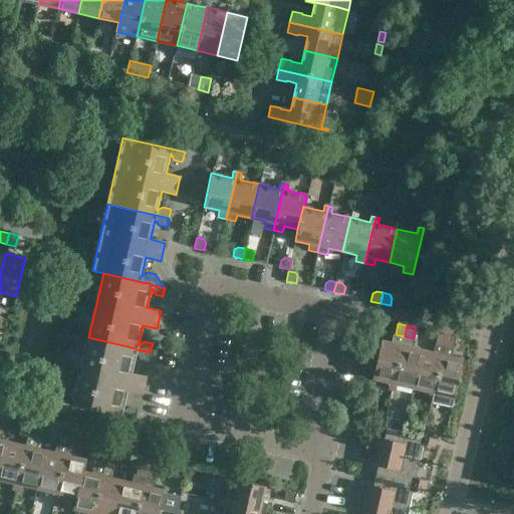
[(445,345),(447,334),(438,332),(435,343),(445,345)]
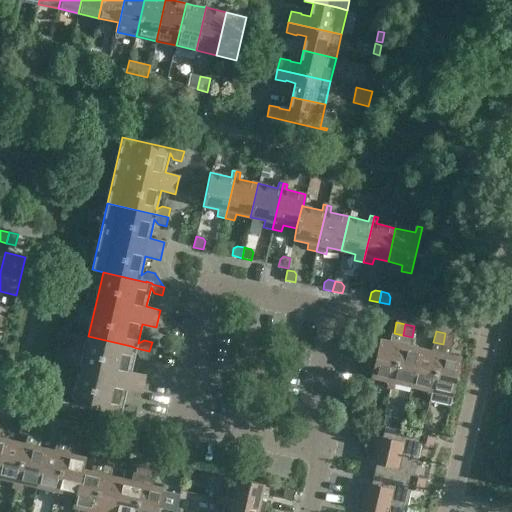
[(390,388),(400,344),(402,335),(394,333),(392,342),(379,339),(371,377),(388,381),(387,388),(390,388)]
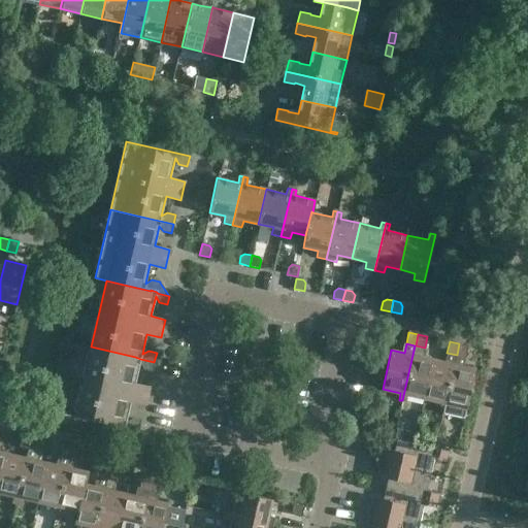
[(468,347),(459,343),(457,355),(465,357),(468,347)]
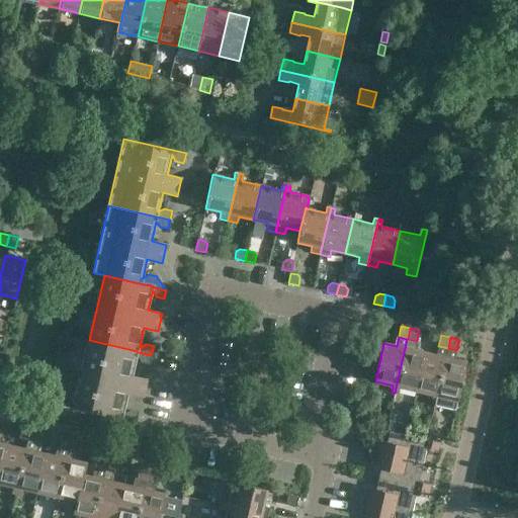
[(416,392),(425,352),(414,350),(417,341),(408,339),(407,339),(405,348),(395,393),(399,394),(400,387),(416,392)]
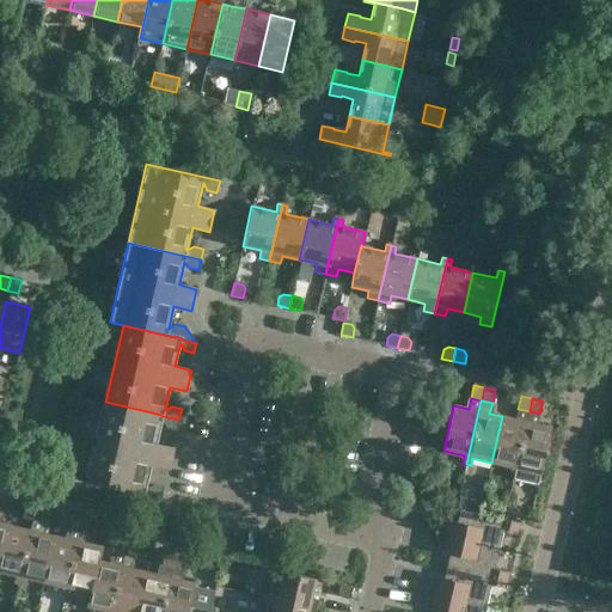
[(163,416),(157,414),(105,402),(87,482),(160,499),(163,487),(153,484),(146,489),(152,466),(169,470),(173,448),(157,444),(161,421),(166,428),(176,430),(178,420),(163,416)]
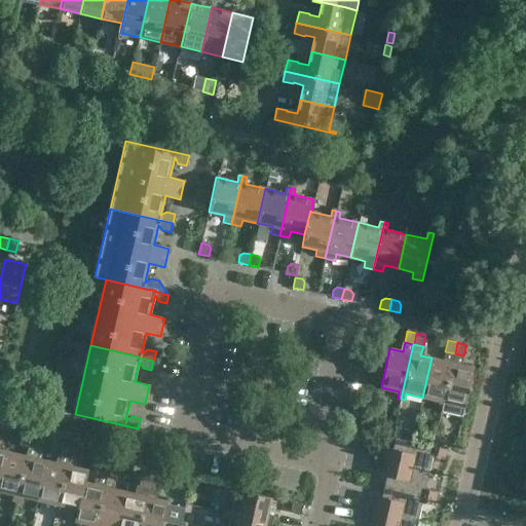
[(442,409),(453,363),(455,353),(445,351),(444,361),(431,358),(422,398),(440,402),(438,408),(442,409)]
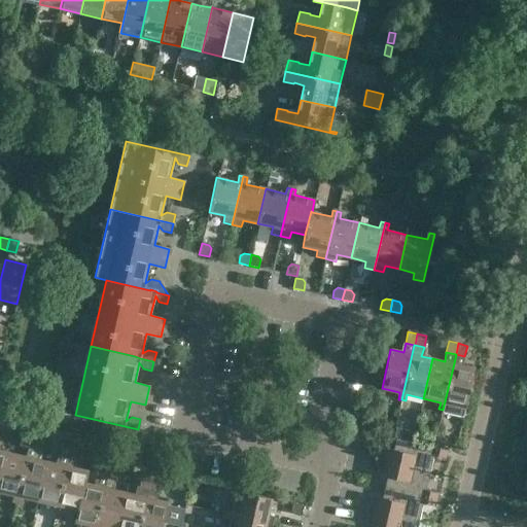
[(456,354),(454,363),(443,410),(443,413),(464,418),(475,369),(462,365),(464,356),(456,354)]
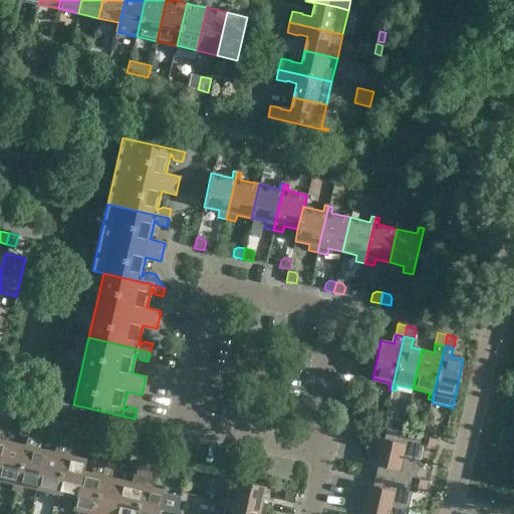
[(28,437),(30,426),(21,424),(19,435),(28,437)]
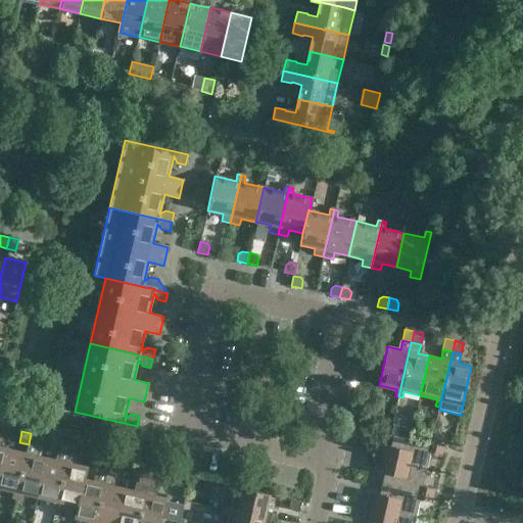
[(40,435),(31,433),(29,444),(38,446),(40,435)]
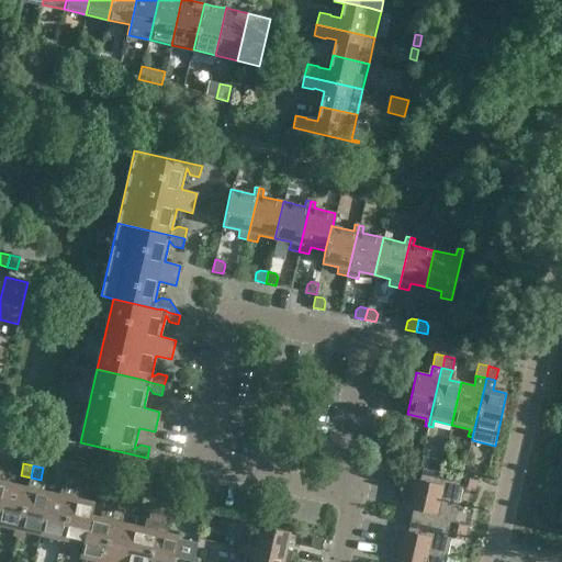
[(414,483),(411,493),(459,505),(462,486),(475,489),(478,481),(423,469),(418,485),(415,484),(415,483),(414,483)]
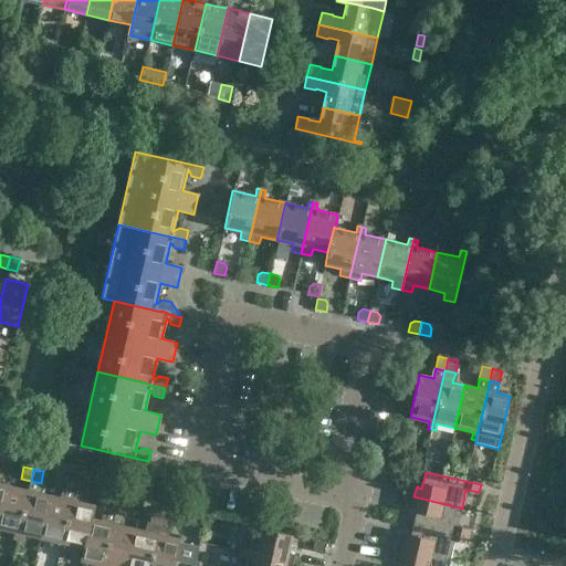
[(74,491),(77,479),(67,477),(64,489),(74,491)]
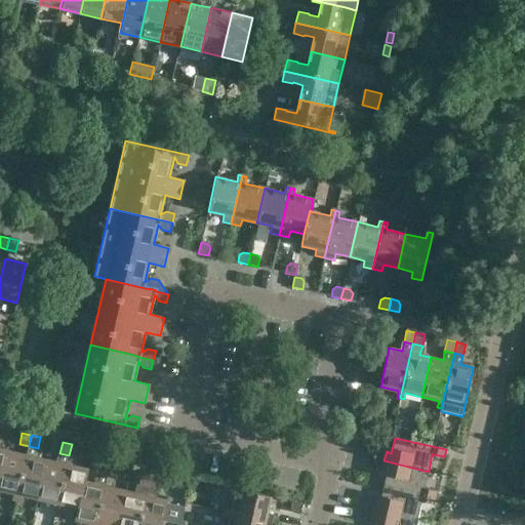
[(80,446),(72,444),(69,455),(78,457),(80,446)]
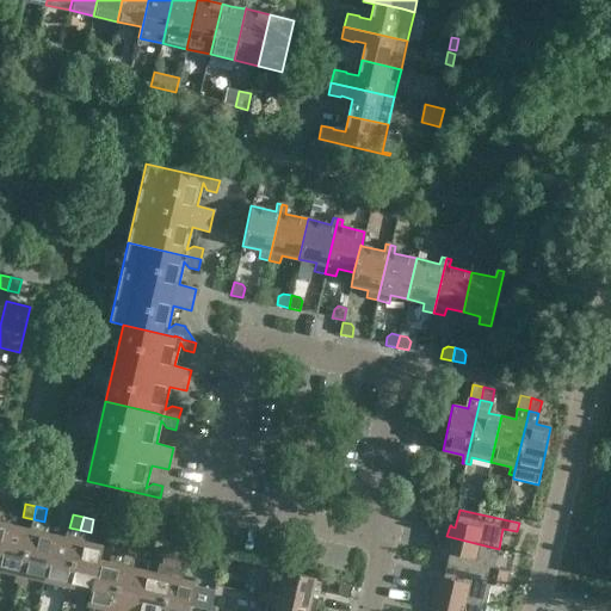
[(44,580),(55,535),(42,531),(44,522),(34,519),(30,529),(18,582),(22,584),(24,575),(44,580)]
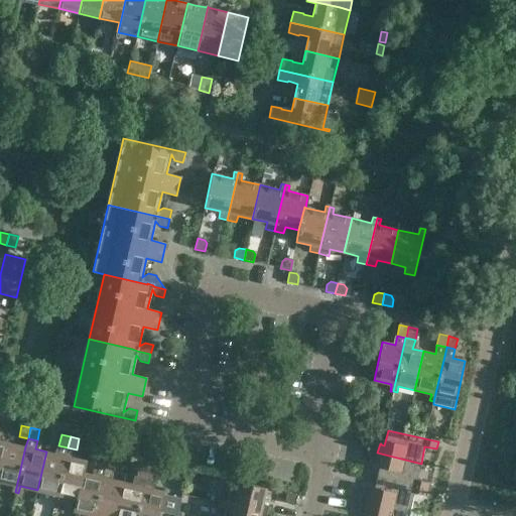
[(15,492),(25,446),(5,442),(0,464),(0,481),(13,485),(11,491),(15,492)]
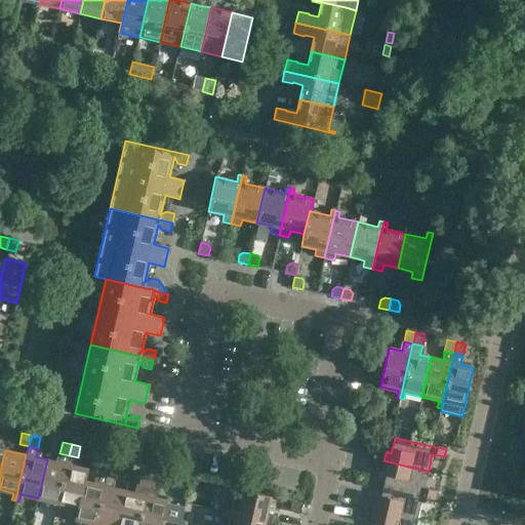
[(56,510),(67,465),(69,455),(59,453),(57,462),(47,459),(38,498),(54,502),(52,509),(56,510)]
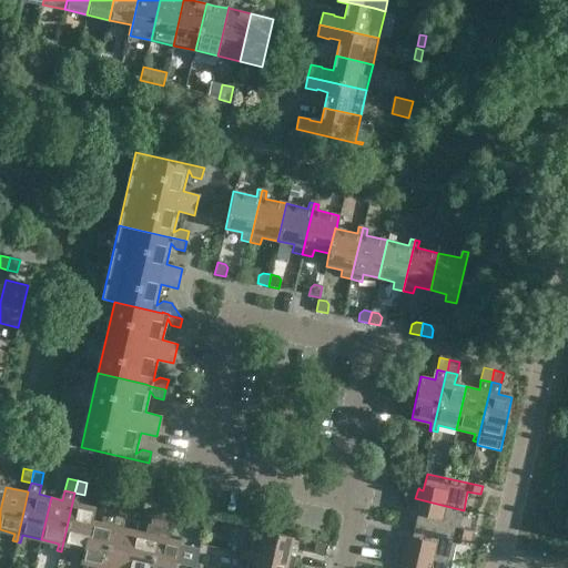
[(219,520),(221,510),(224,495),(212,492),(205,517),(219,520)]
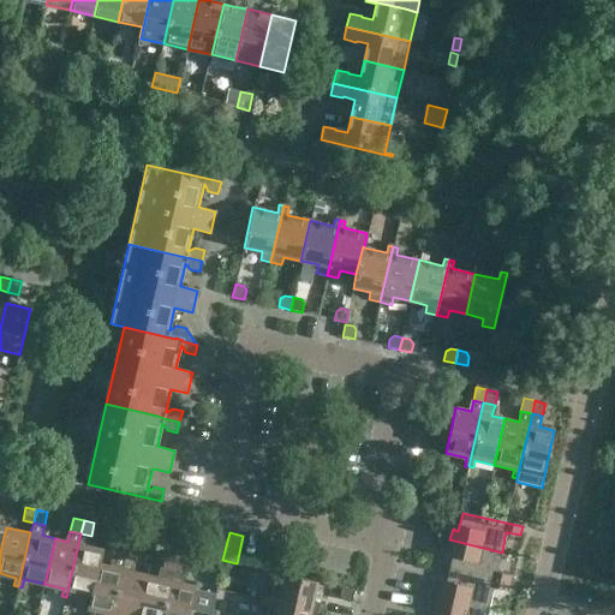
[(497,572),(502,553),(449,539),(447,551),(449,551),(449,550),(453,551),(449,569),(509,583),(511,575),(497,572)]
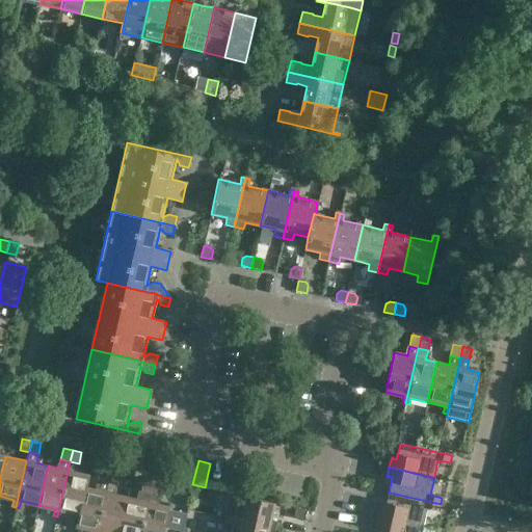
[(108,483),(111,472),(102,470),(100,481),(108,483)]
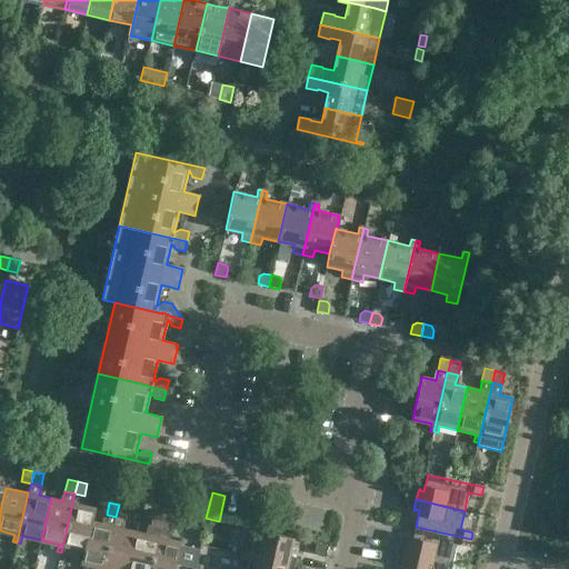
[(83,550),(93,508),(72,503),(61,552),(65,553),(67,547),(83,550)]
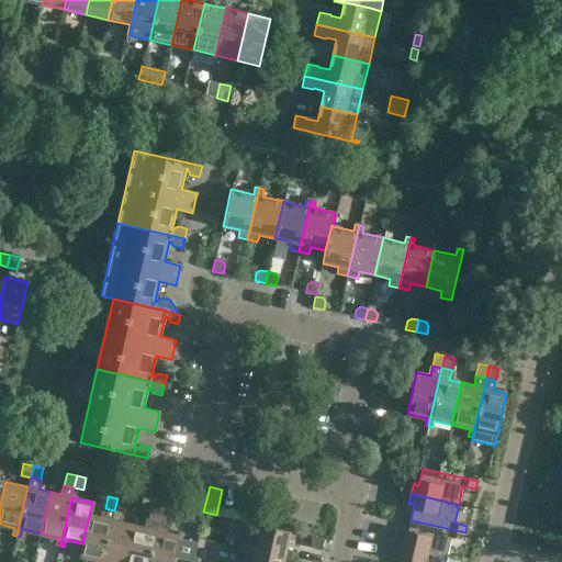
[(127,501),(117,498),(114,510),(124,513),(127,501)]
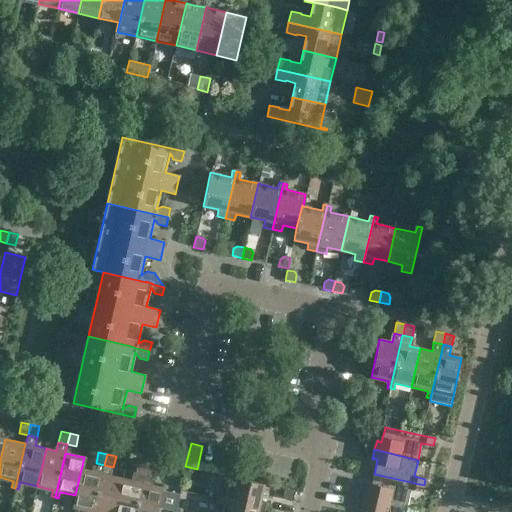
[(93,511),(102,473),(104,465),(96,463),(94,471),(83,469),(86,457),(84,457),(75,495),(72,507),(90,511),(89,511),(93,511)]
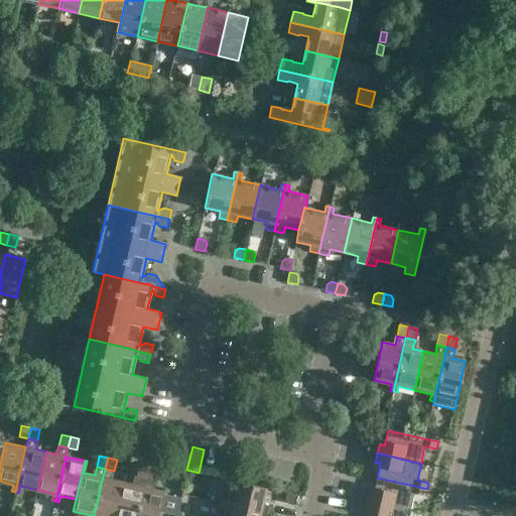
[(145,478),(147,467),(139,465),(136,476),(145,478)]
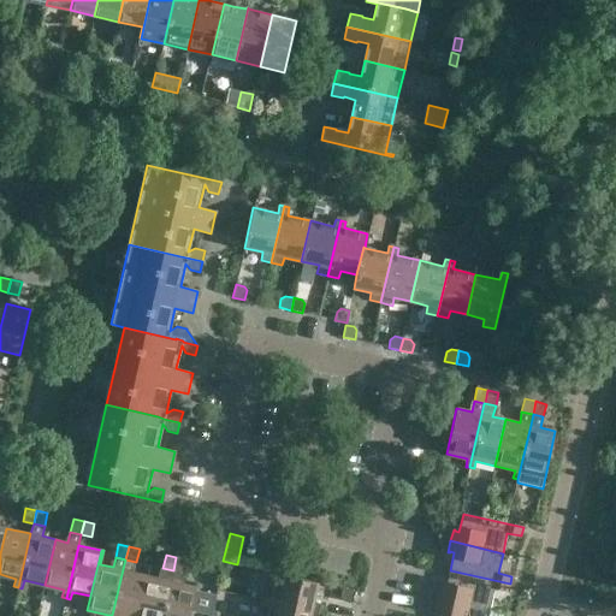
[(184,573),(187,561),(176,557),(173,570),(184,573)]
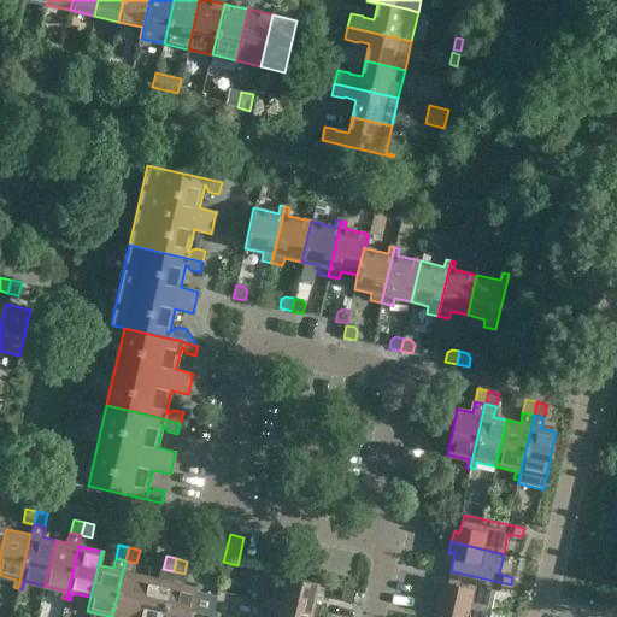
[(163,616),(171,582),(174,571),(163,569),(160,580),(147,576),(136,616),(163,616)]
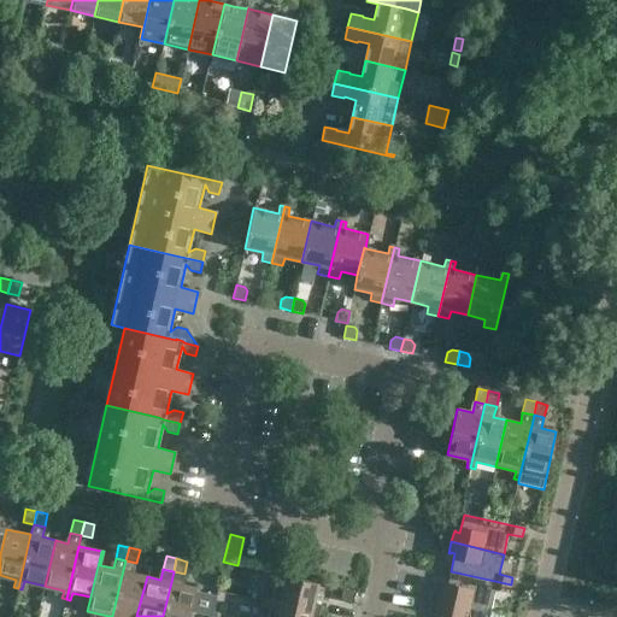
[(136,616),(147,576),(123,570),(112,616),(136,616)]
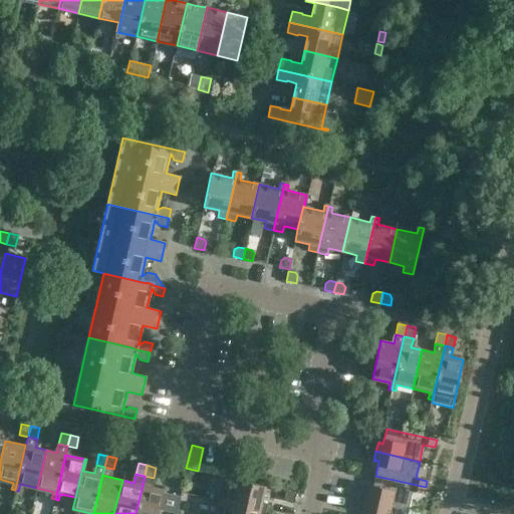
[(145,476),(143,485),(136,513),(157,513),(163,490),(151,487),(154,478),(145,476)]
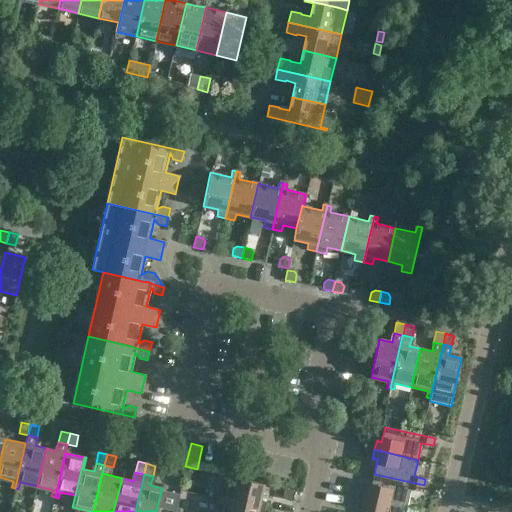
[(422,492),(424,485),(374,474),(370,489),(367,488),(367,487),(366,486),(364,496),(407,506),(411,490),(422,492)]
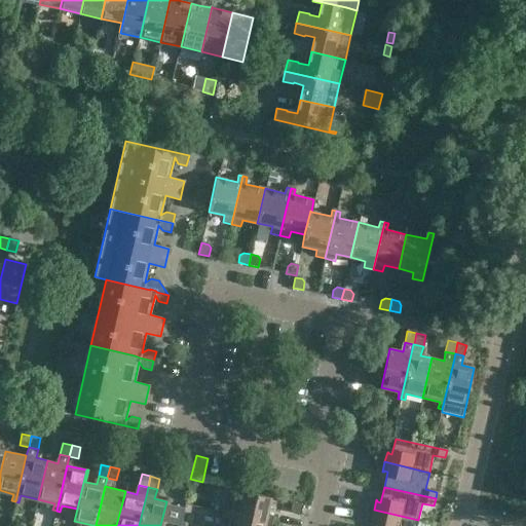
[(225,509),(224,513),(271,524),(272,521),(267,513),(271,497),(236,489),(231,511),(225,509)]
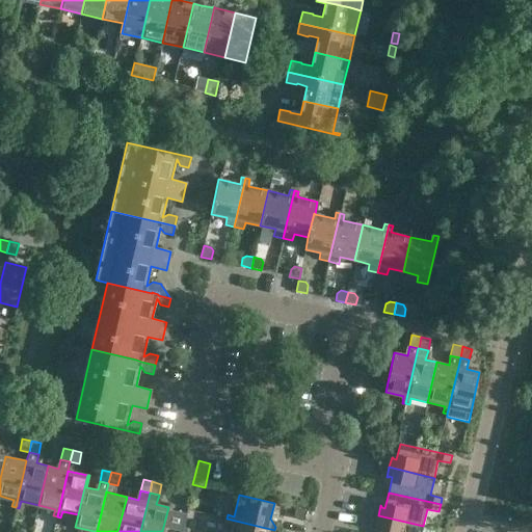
[(186,530),(187,508),(169,507),(167,529),(186,530)]
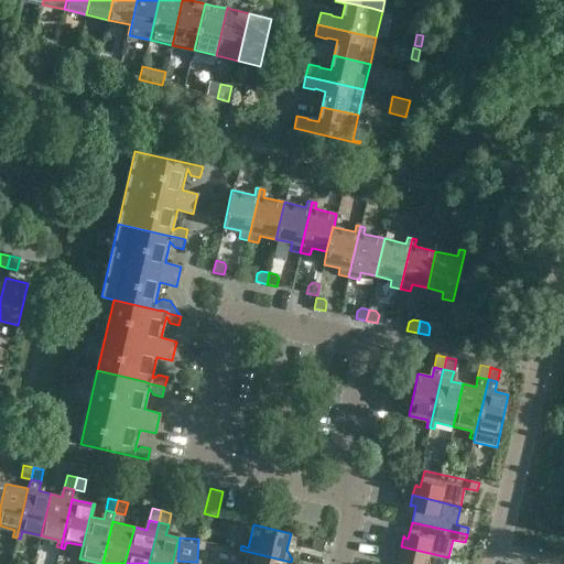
[(324,541),(313,539),(312,546),(314,551),(322,552),(324,541)]
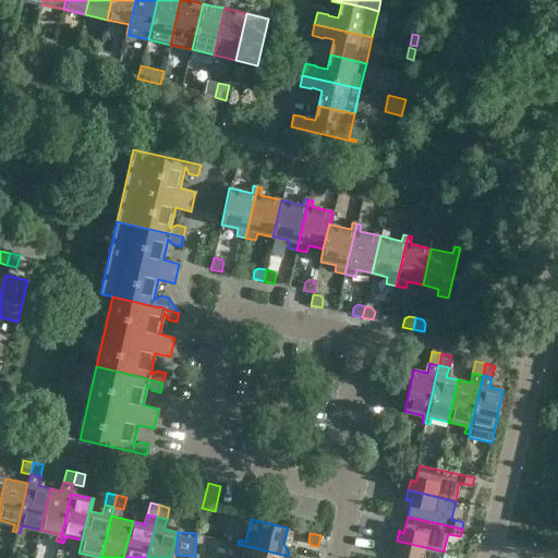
[(441,557),(444,553),(444,552),(397,541),(393,552),(395,552),(396,550),(399,552),(397,557),(441,557)]
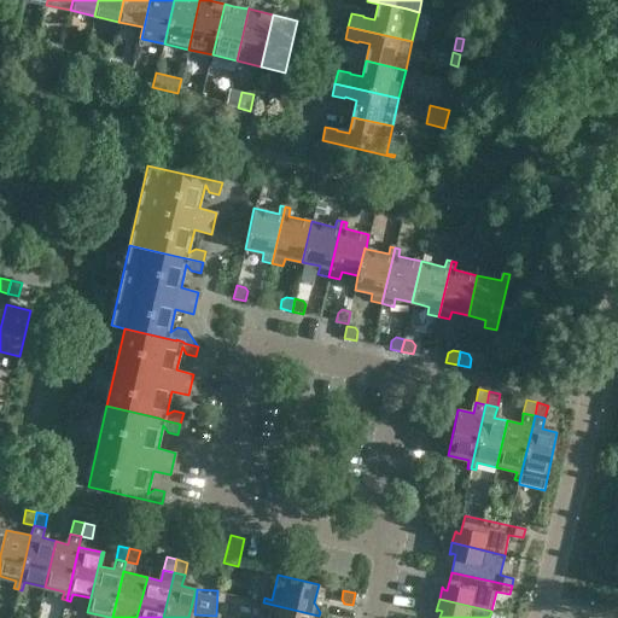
[(318,617),(319,616),(263,602),(262,607),(269,610),(267,617),(318,617)]
